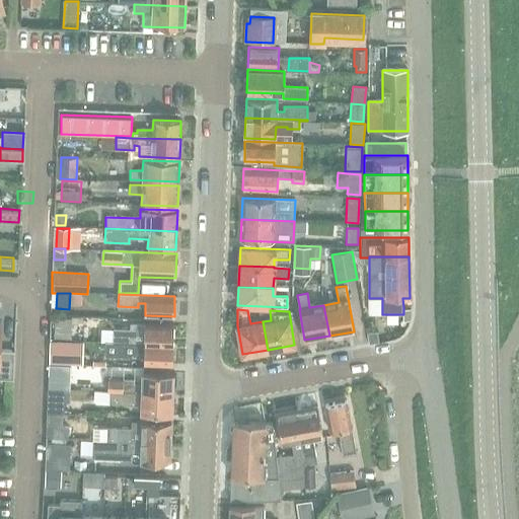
[(70,338),(71,318),(55,317),(54,338),(70,338)]
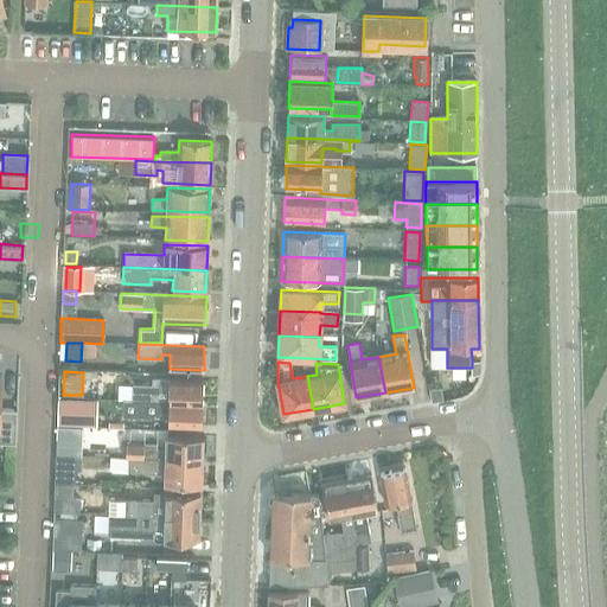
[(0,441),(16,442),(17,409),(0,408),(0,387),(0,376),(0,375),(0,441)]
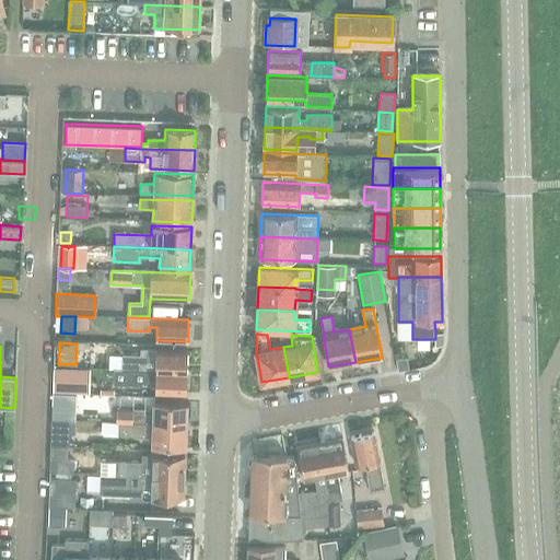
[(187,372),(187,350),(144,349),(144,356),(123,354),(121,370),(187,372)]
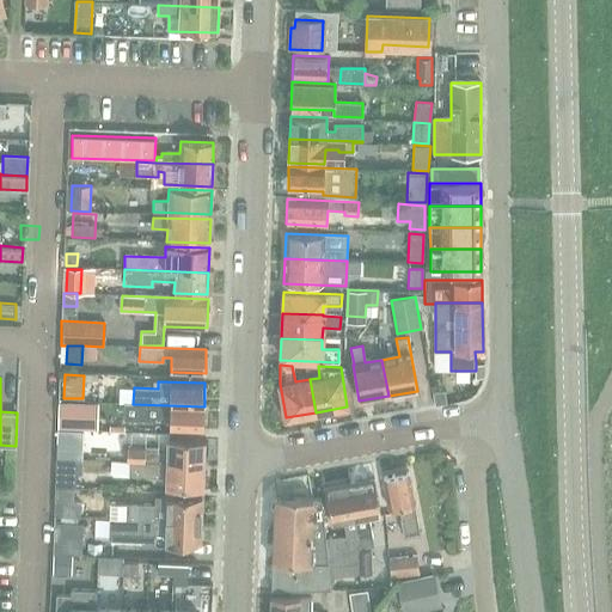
[(445,391),(433,392),(435,405),(446,403),(445,391)]
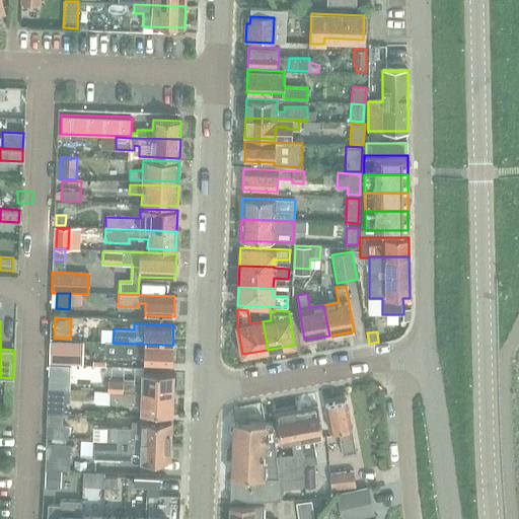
[(51,341),(51,362),(66,363),(67,342),(51,341)]
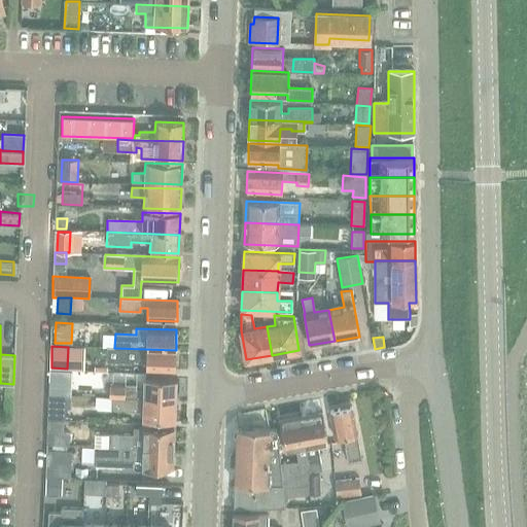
[(176,350),(114,348),(108,348),(107,360),(137,361),(137,357),(146,357),(146,369),(175,370),(176,350)]
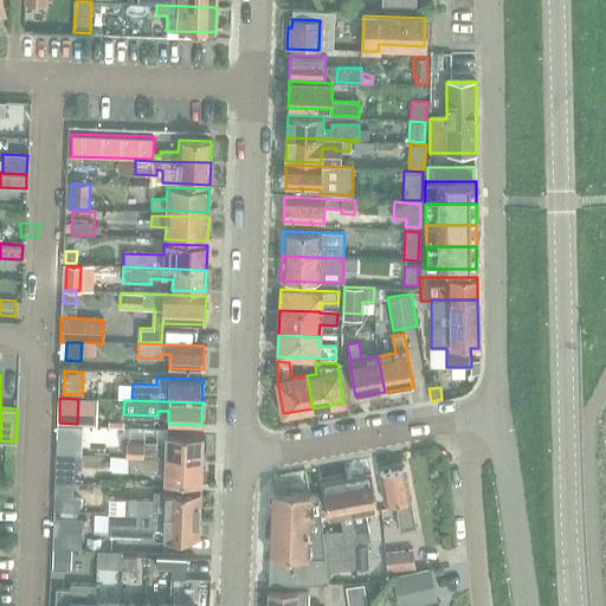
[(146,434),(166,433),(165,418),(144,419),(146,434)]
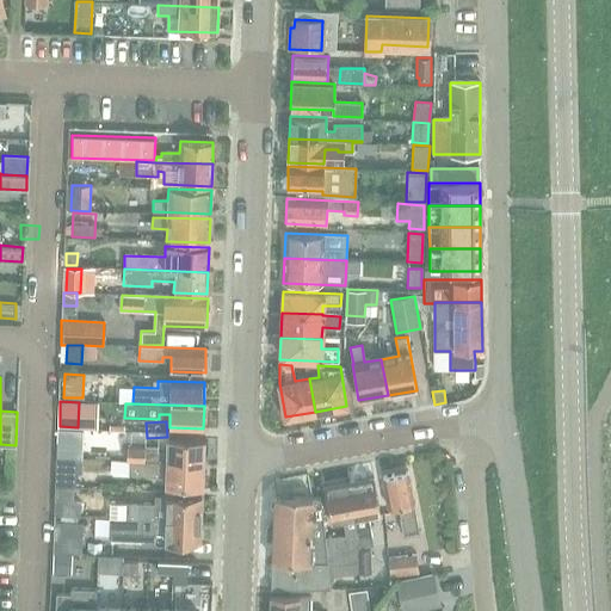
[(57,430),(56,457),(57,457),(75,458),(81,458),(82,430),(57,430)]
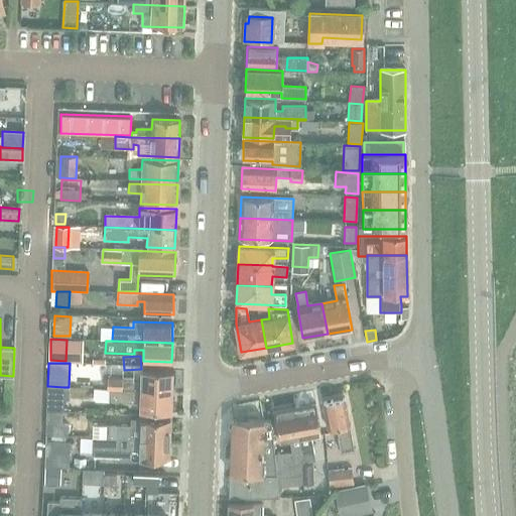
[(107,389),(109,389),(170,391),(171,372),(142,371),(142,382),(133,382),(133,379),(108,378),(107,389)]
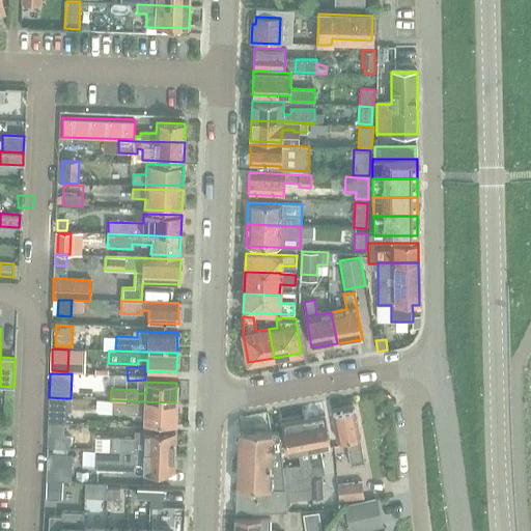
[(50,397),(49,423),(63,423),(64,423),(65,398),(50,397)]
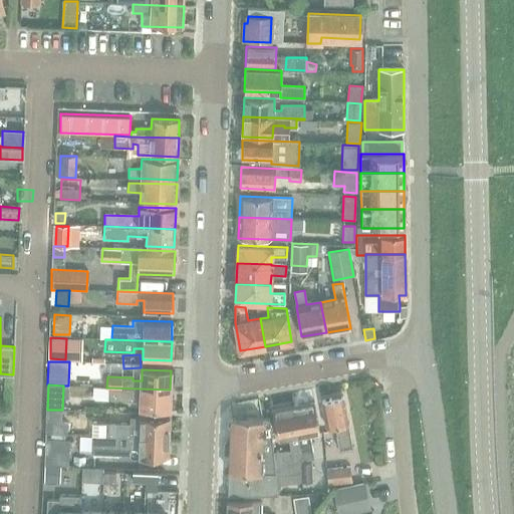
[(169,411),(170,390),(108,388),(108,400),(141,401),(141,410),(169,411)]
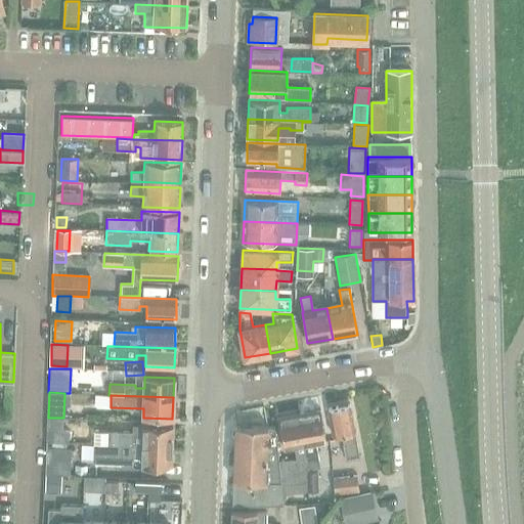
[(358,456),(354,432),(355,432),(349,404),(328,408),(333,436),(341,434),(345,459),(358,456)]
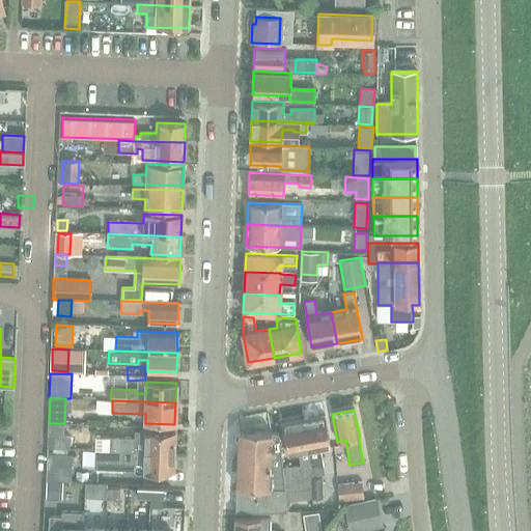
[(313,472),(314,476),(325,474),(320,448),(330,447),(324,416),(302,420),(313,472)]
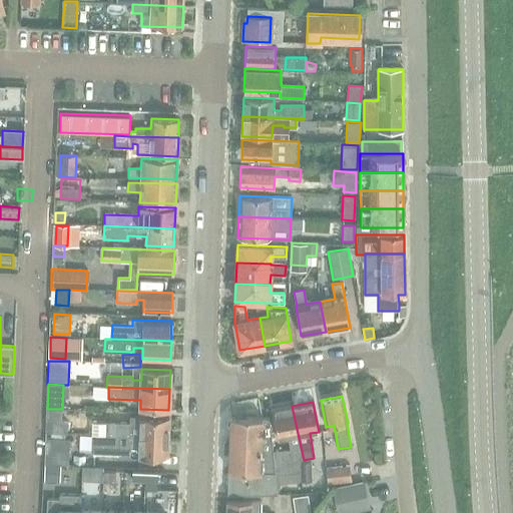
[(279,440),(289,438),(291,449),(273,451),(273,454),(276,475),(300,473),(300,461),(304,460),(303,456),(292,406),(273,409),(279,440)]
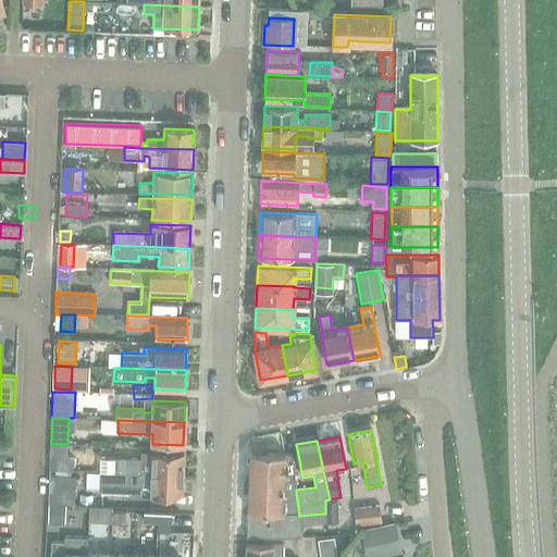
[(50,457),(49,470),(73,471),(73,458),(66,457),(66,444),(51,444),(50,444),(50,457)]
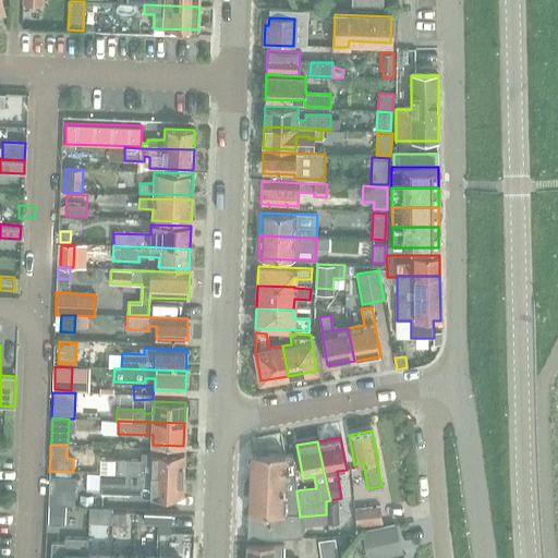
[(183,455),(153,453),(153,451),(141,451),(141,459),(114,458),(113,473),(182,475),(183,455)]
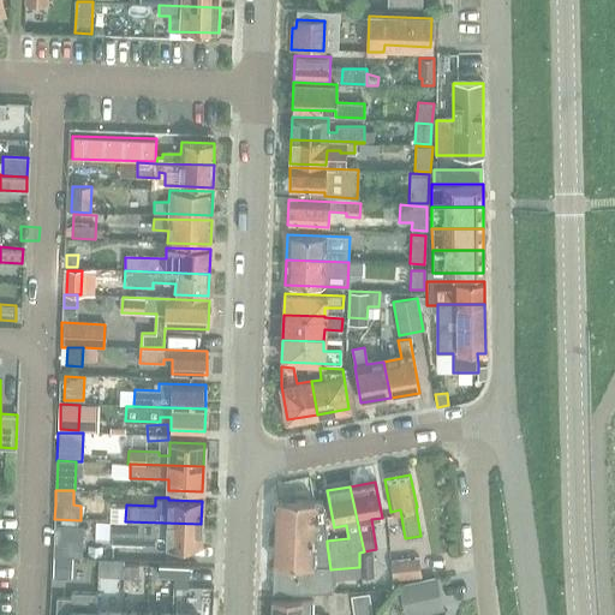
[(322,502),(276,501),(275,533),(270,533),(270,542),(275,543),(274,595),(332,592),(322,502)]
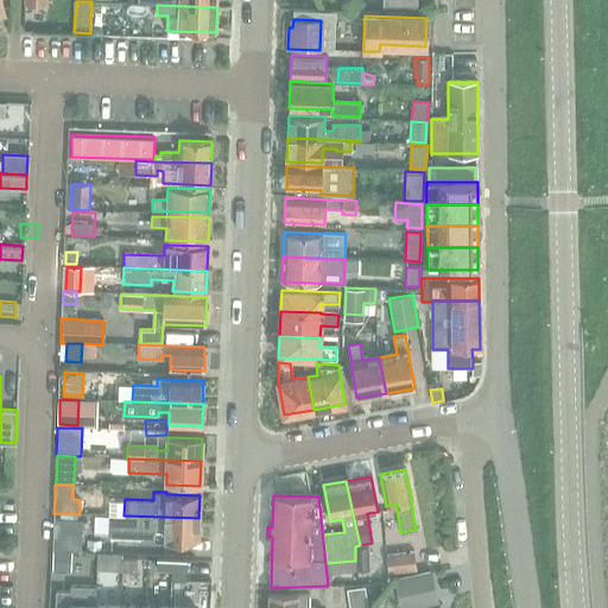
[(198,542),(198,518),(124,515),(124,517),(108,517),(108,538),(153,539),(154,532),(165,532),(165,540),(198,542)]
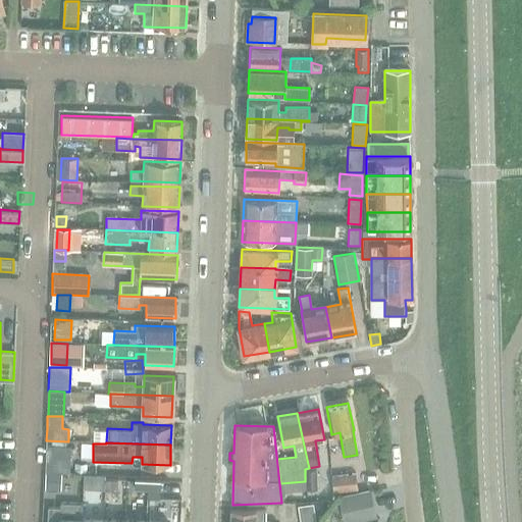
[(45,472),(45,473),(46,473),(61,474),(70,474),(71,447),(46,446),(46,449),(45,472)]
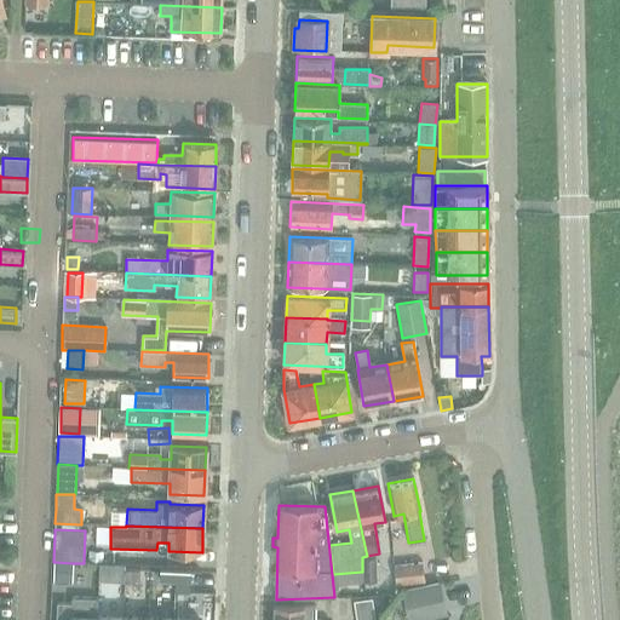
[(363,557),(363,581),(377,580),(375,556),(363,557)]
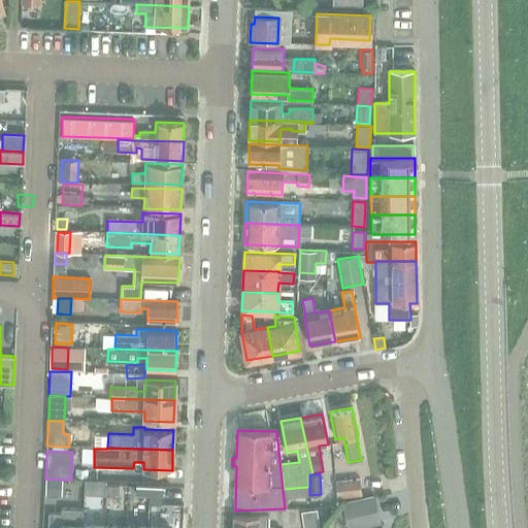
[(46,479),(46,495),(61,495),(62,480),(46,479)]
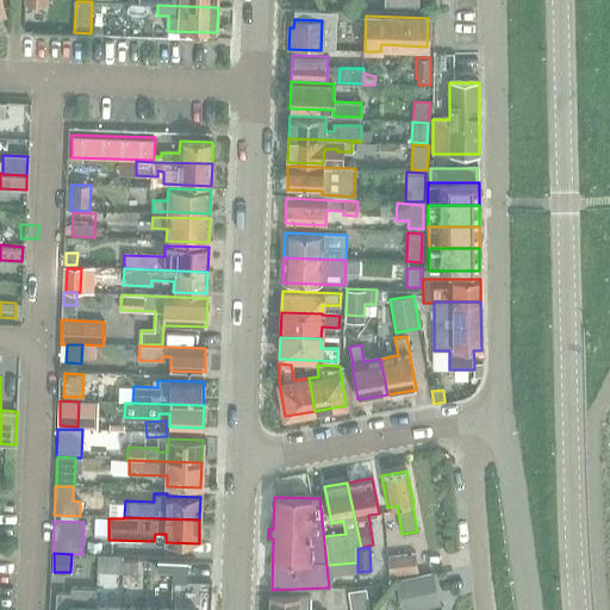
[(386,558),(388,576),(417,572),(415,554),(386,558)]
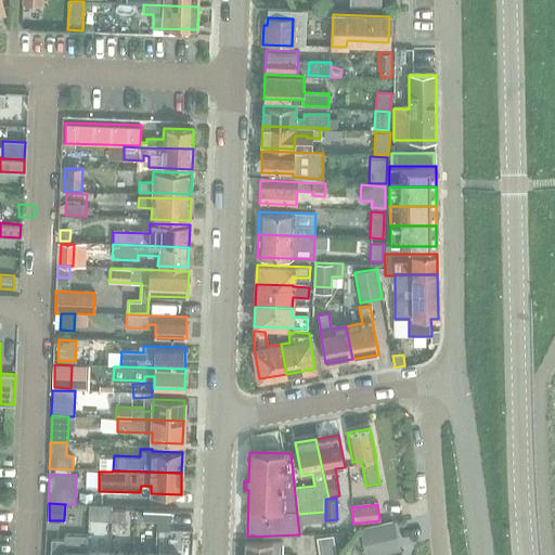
[(89,505),(88,519),(97,519),(111,519),(112,510),(112,505),(89,505)]
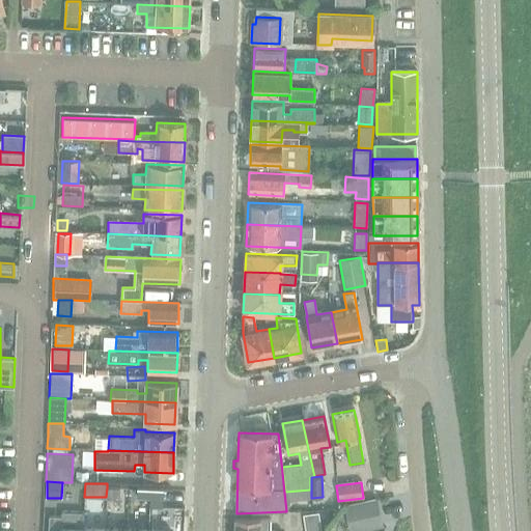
[(107,487),(106,497),(119,498),(119,487),(107,487)]
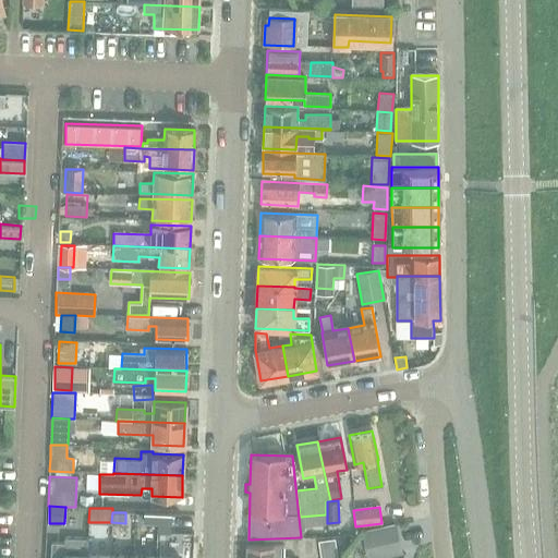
[(157,524),(158,513),(144,513),(144,523),(157,524)]
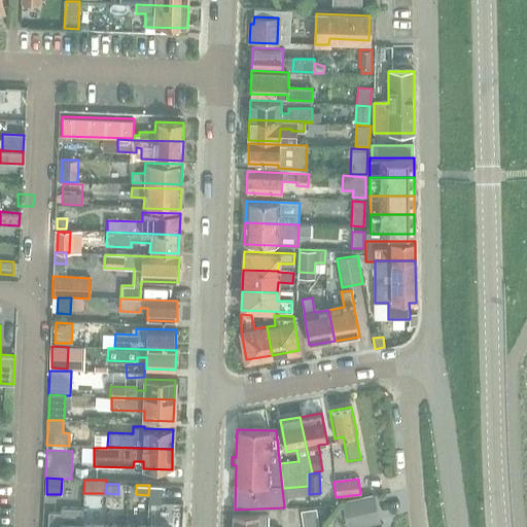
[(149,485),(148,495),(148,503),(161,503),(162,495),(162,485),(149,485)]
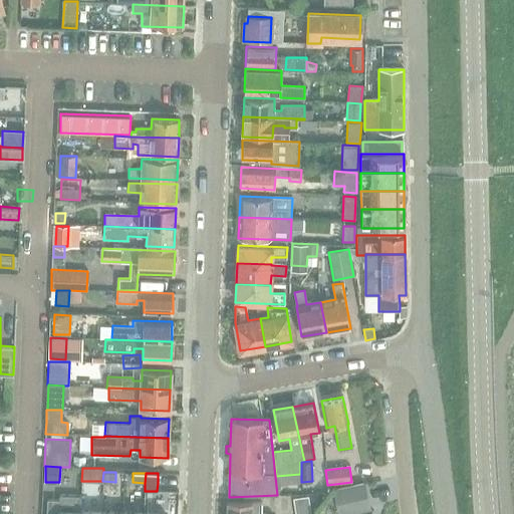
[(338,513),(344,513),(367,509),(362,484),(333,491),(338,513)]
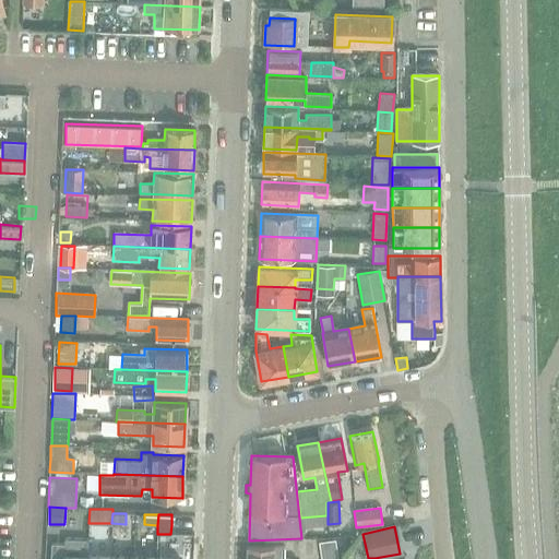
[(349,536),(337,537),(339,549),(351,548),(349,536)]
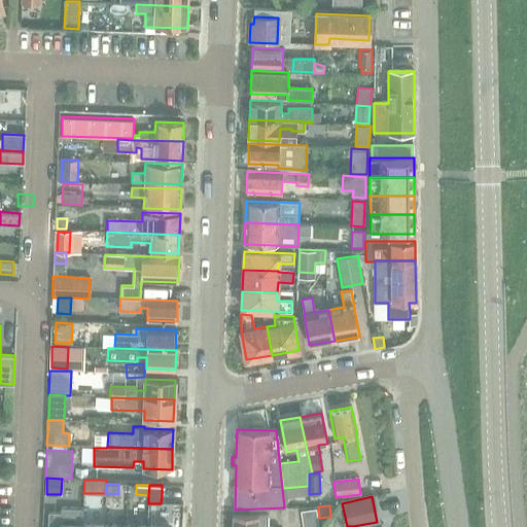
[(81,526),(82,524),(83,510),(61,508),(61,513),(48,513),(47,526),(81,526)]
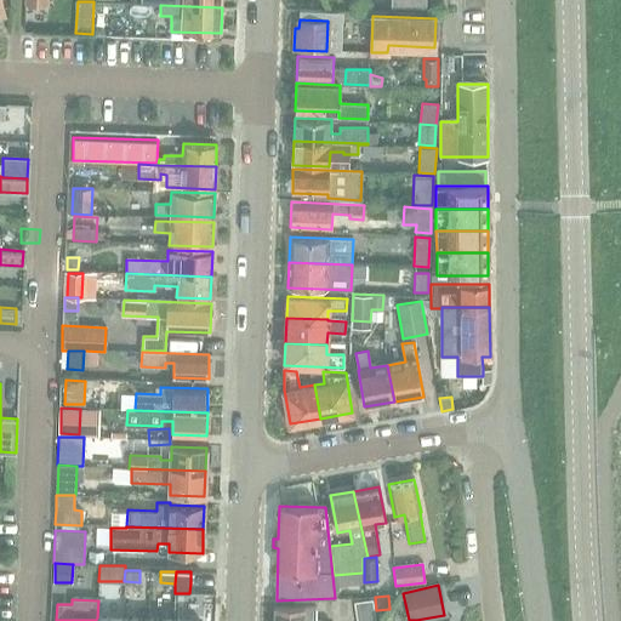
[(274,607),(273,620),(314,620),(314,607),(274,607)]
